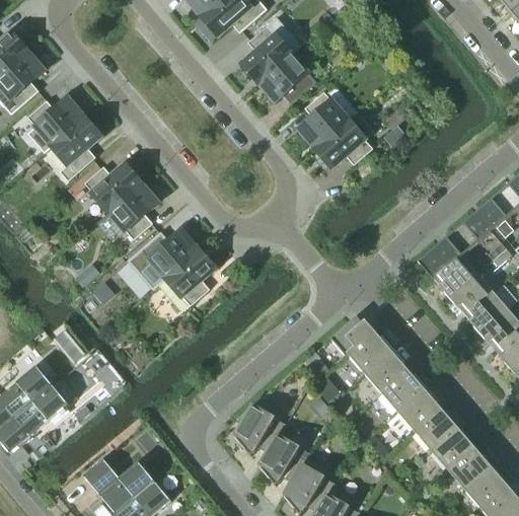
[(202,16),(220,0),(189,0),(202,16)]
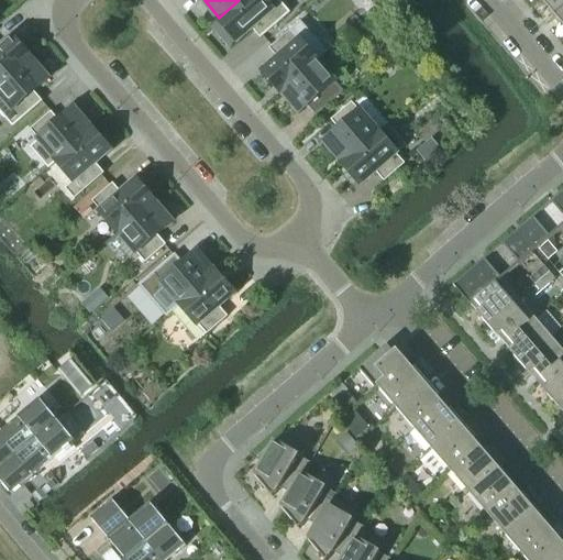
[(290,10),(282,0),(239,0),(219,18),(225,25),(219,32),(229,44),(236,37),(236,39),(252,25),(260,35),(290,10)]
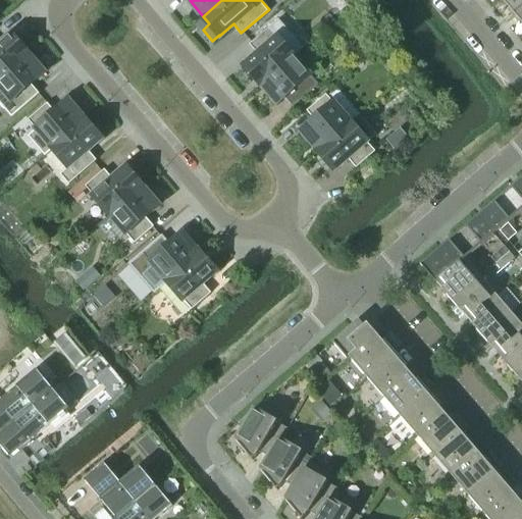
[(504,0),(515,12),(521,5),(521,0),(504,0)]
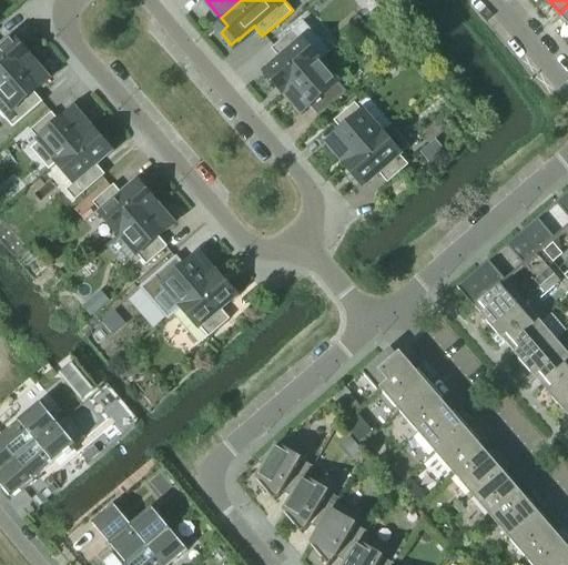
[(320,59),(302,38),(301,38),(292,28),(272,47),(280,56),(264,69),(283,90),(320,59)]
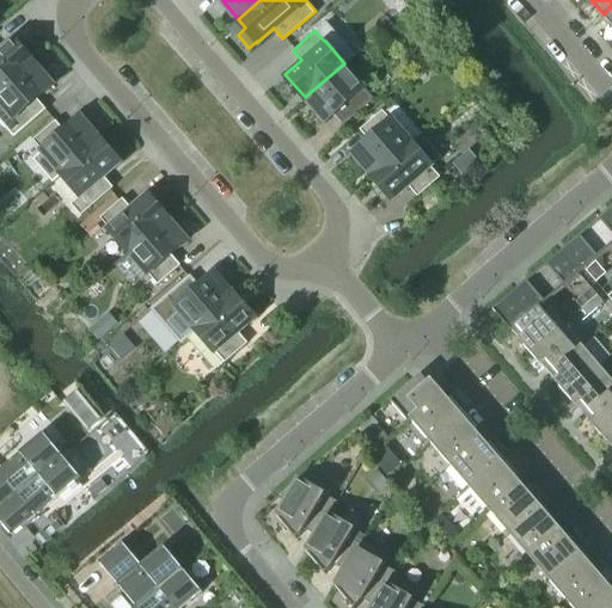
[(0,87),(32,60),(13,37),(0,48),(0,87)]
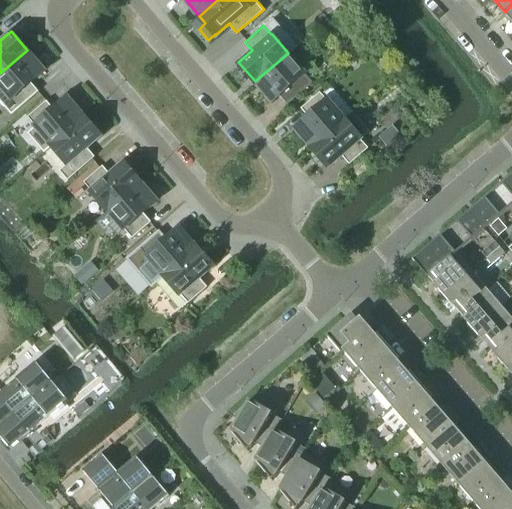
[(31,81),(44,69),(27,50),(0,73),(0,100),(11,113),(38,90),(31,81)]
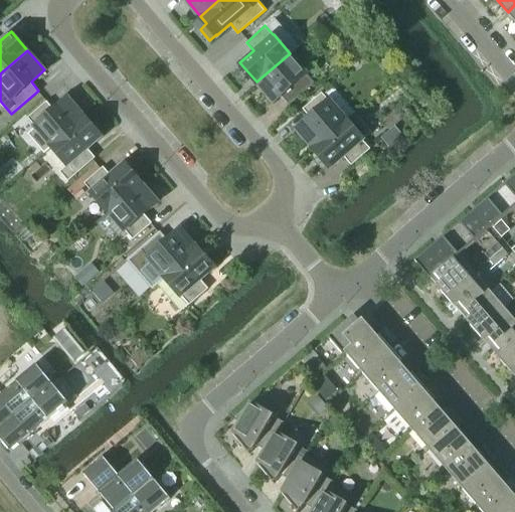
[(314,81),(290,53),(256,81),(273,101),(287,90),(294,99),(314,81)]
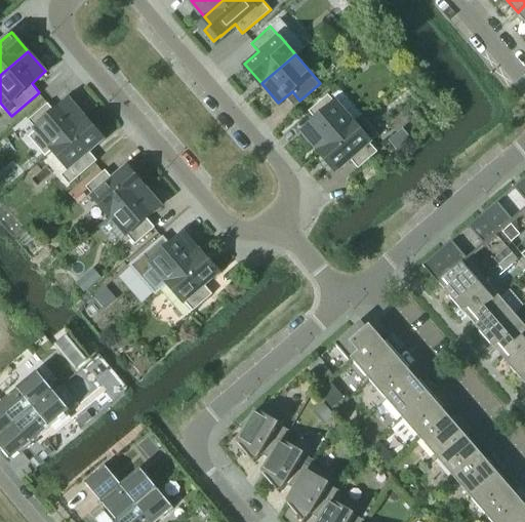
[(353,121),(336,102),(335,103),(328,93),(309,110),(316,119),(303,130),(319,150),(353,121)]
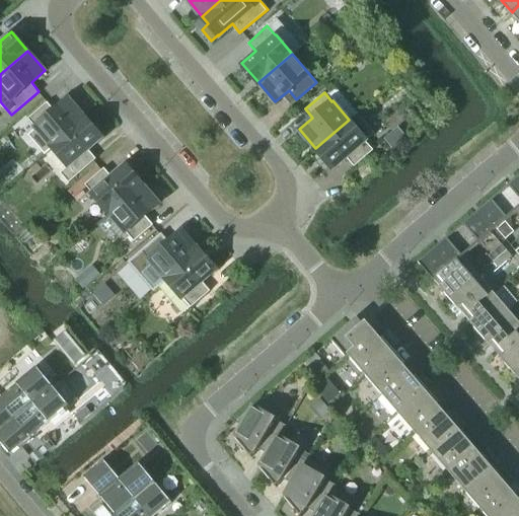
[(52,146),(85,117),(68,97),(55,109),(47,100),(27,117),(35,126),(27,133),(45,153),(52,146)]
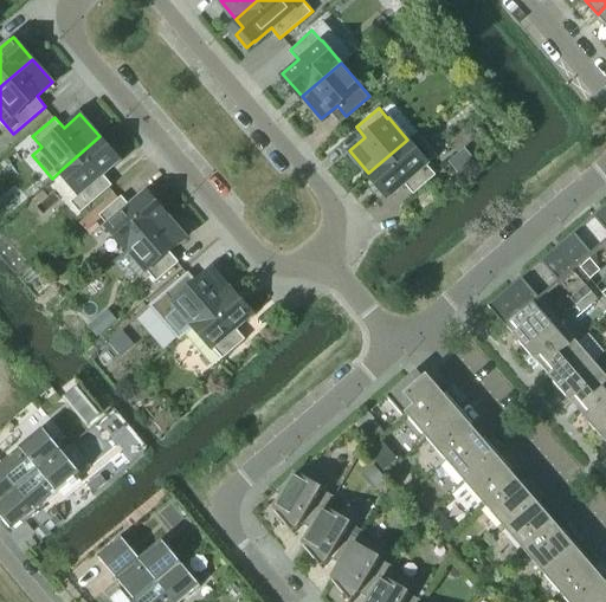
[(103,173),(118,159),(100,136),(60,170),(79,193),(81,192),(90,202),(111,183),(103,173)]
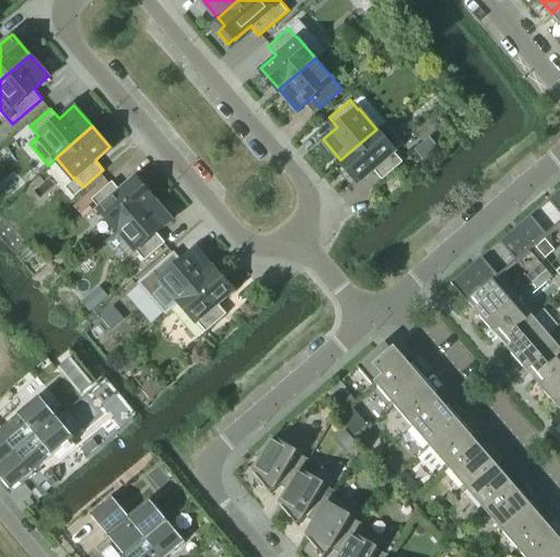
[(403,160),(394,150),(395,150),(376,129),(340,160),(359,181),(373,169),(382,178),(403,160)]
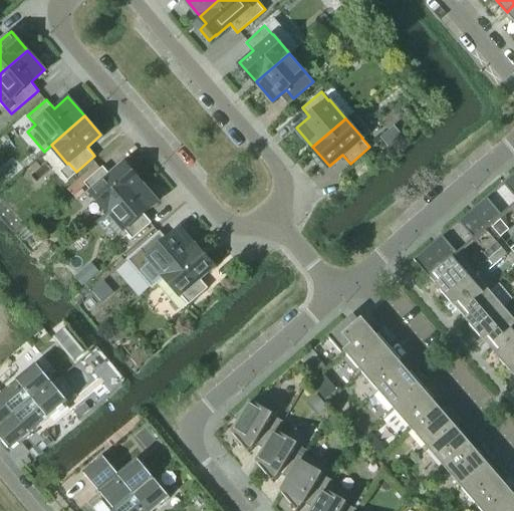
[(107,210),(141,181),(124,163),(110,174),(102,165),(84,181),(91,190),(91,191),(107,210)]
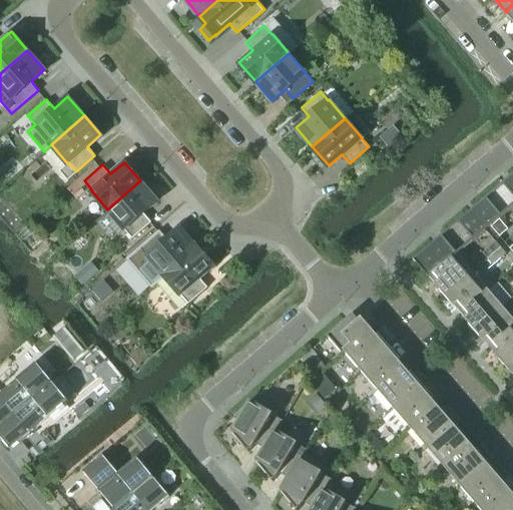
[(501,182),(474,206),(490,224),(499,216),(512,204),(512,172),(511,174),(502,182),(501,182)]
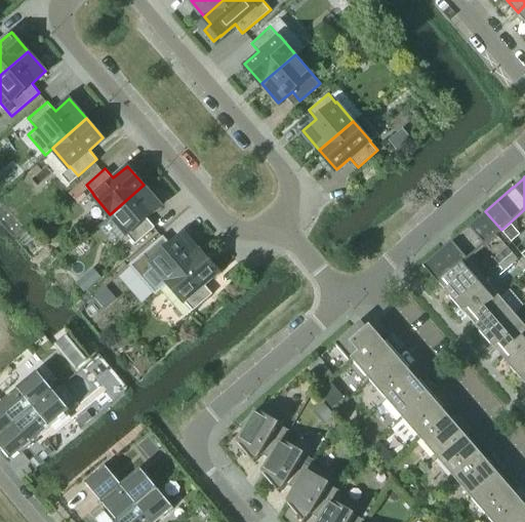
[(147,216),(160,204),(144,185),(110,214),(126,234),(127,233),(135,242),(155,226),(147,216)]
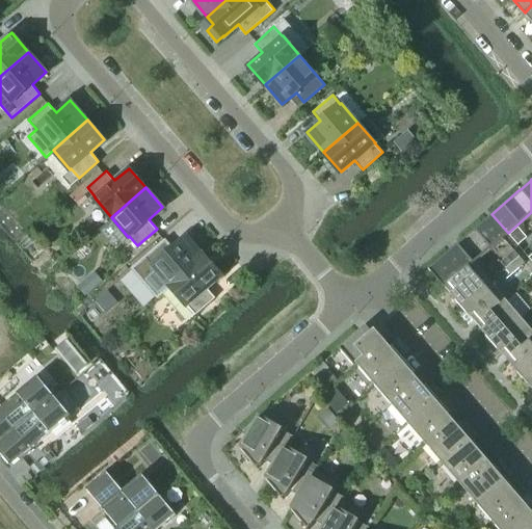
[(450,250),(429,268),(445,287),(474,262),(476,260),(504,237),(506,235),(508,233),(491,214),(489,216),(487,218),(459,241),(458,243),(450,250)]
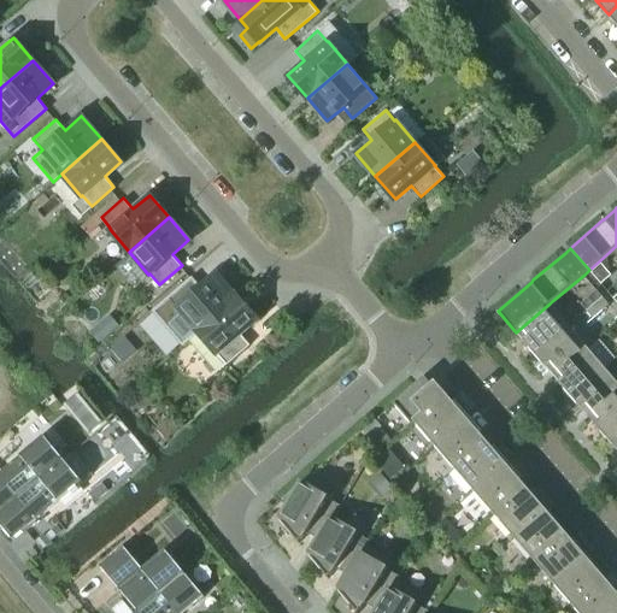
[(611,273),(600,260),(589,270),(600,282),(611,273)]
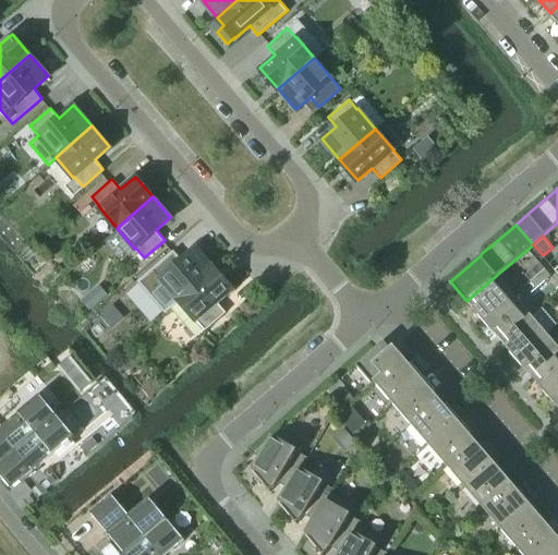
[(178,299),(214,267),(196,248),(181,260),(173,250),(153,267),(161,277),(160,278),(178,299)]
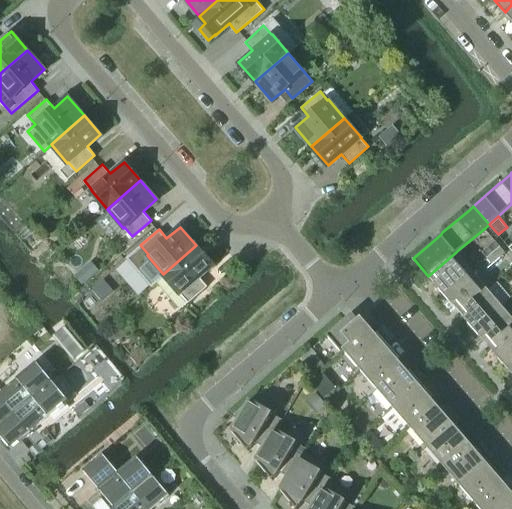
[(486,256),(499,245),(494,239),(481,250),(486,256)]
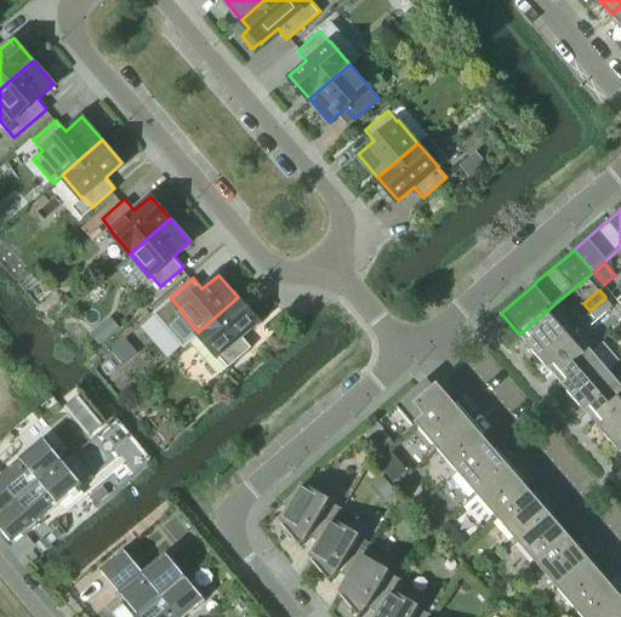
[(241,335),(257,321),(238,297),(198,332),(218,355),(218,354),(228,365),(251,346),(241,335)]
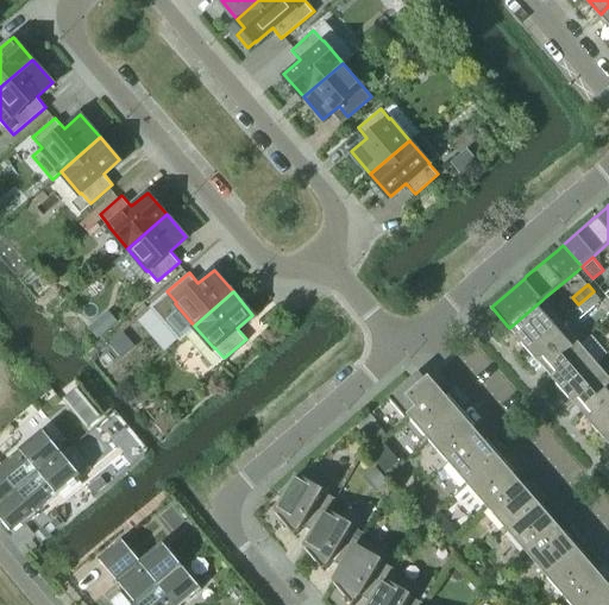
[(584,312),(600,298),(594,291),(578,304),(584,312)]
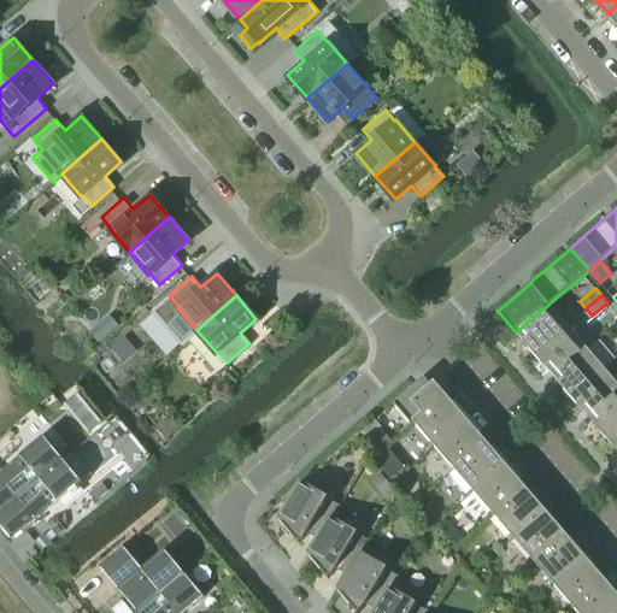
[(534,353),(570,323),(552,301),(550,304),(516,332),(517,332),(518,331),(524,339),(523,340),(534,353)]
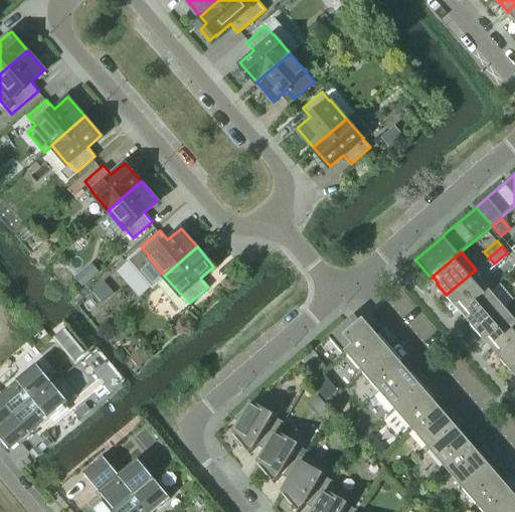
[(462,312),(491,287),(476,270),(446,295),(456,306),(457,305),(462,312)]
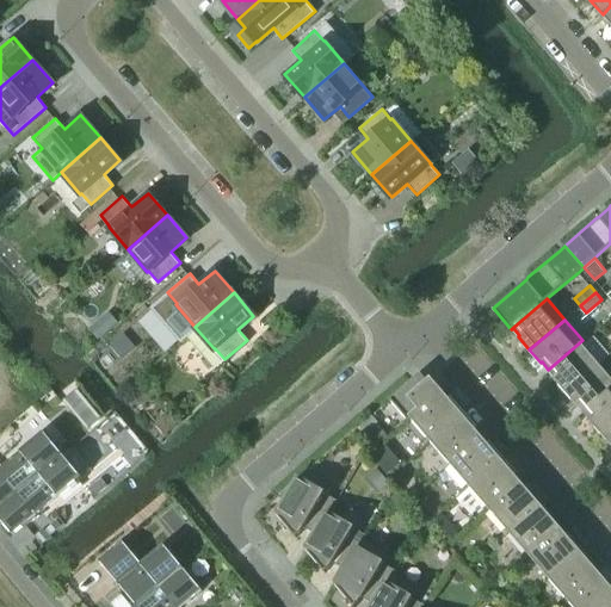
[(582,340),(548,370),(555,377),(553,378),(565,391),(600,361),(599,360),(609,352),(593,334),(584,342),(582,340)]
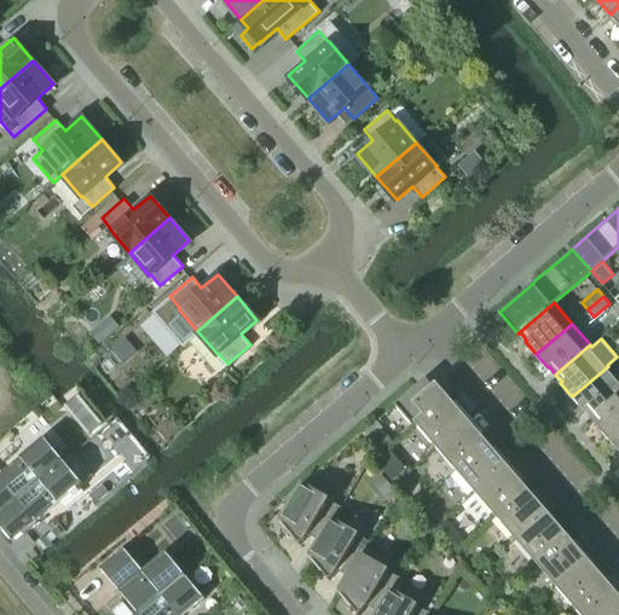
[(591,416),(618,392),(618,378),(608,366),(572,396),(584,410),(585,408),(591,416)]
